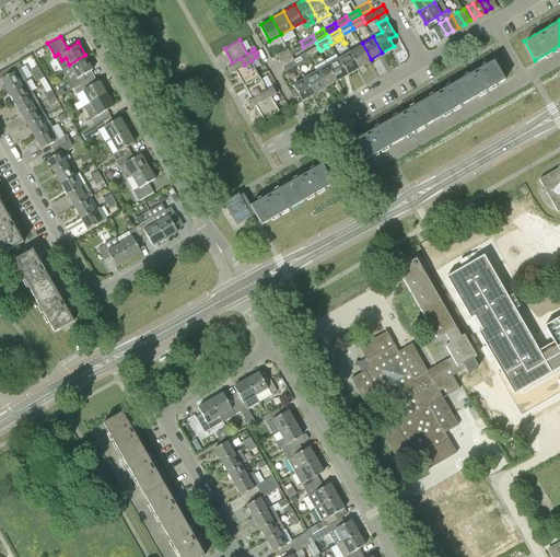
[(289,48),(291,53),(292,54),(303,47),(301,42),(289,48)]
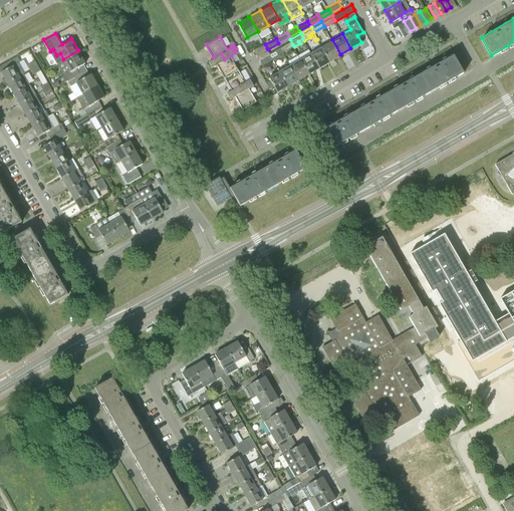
[(279,45),(282,50),(292,44),(290,39),(279,45)]
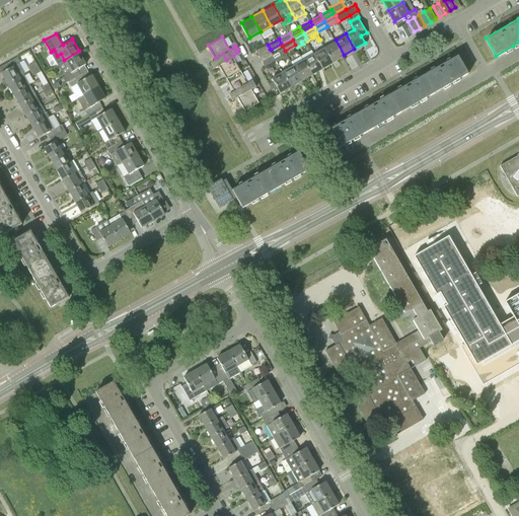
[(332,61),(344,55),(336,40),(324,46),(332,61)]
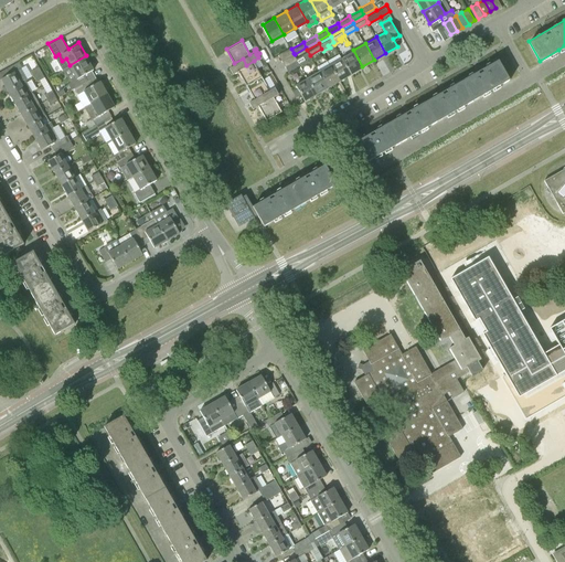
[(294,53),(291,49),(290,46),(278,53),(281,60),(294,53)]
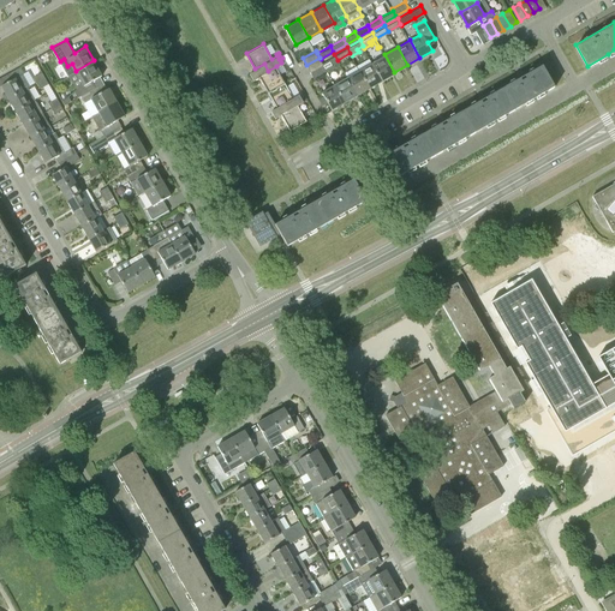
[(322,61),(323,64),(326,67),(338,60),(334,54),(322,61)]
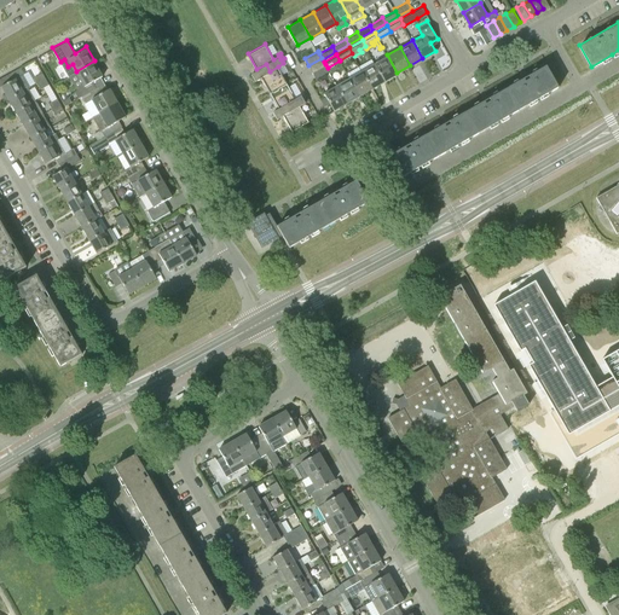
[(385,80),(397,73),(387,54),(375,62),(385,80)]
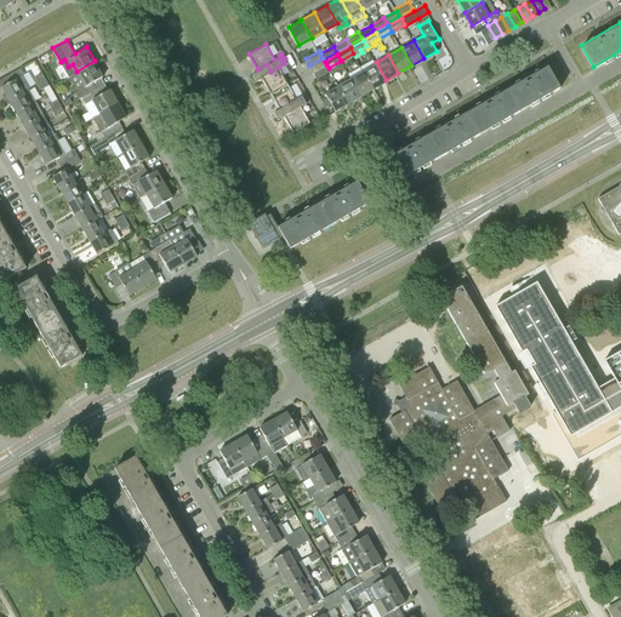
[(325,62),(324,60),(323,58),(309,66),(314,72),(326,64),(325,62)]
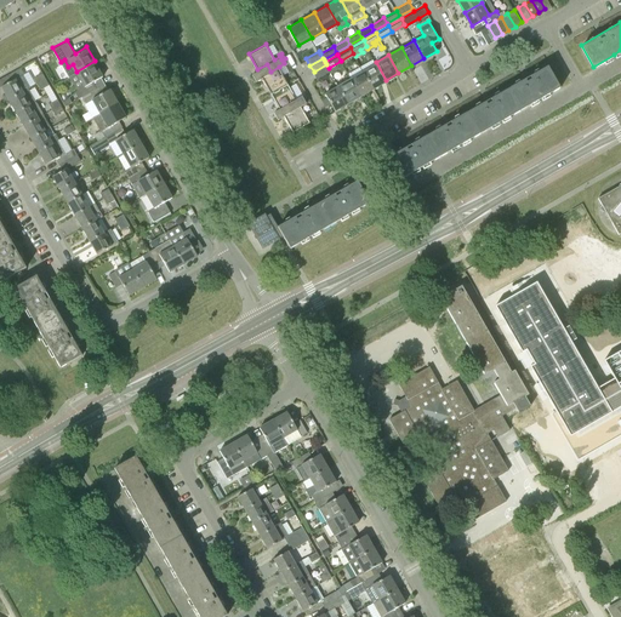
[(81,95),(95,87),(91,81),(102,74),(95,61),(77,72),(81,80),(73,89),(78,97),(81,95)]
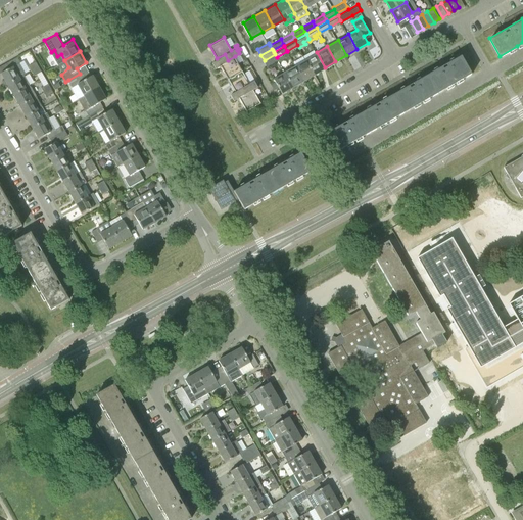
[(315,74),(325,67),(317,52),(305,58),(315,74)]
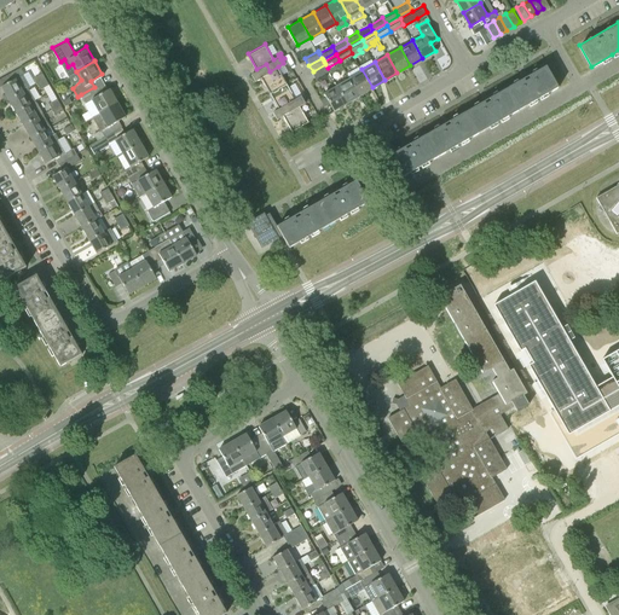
[(270,91),(287,81),(278,67),(270,71),(266,64),(256,69),(252,73),(255,80),(261,76),(270,91)]
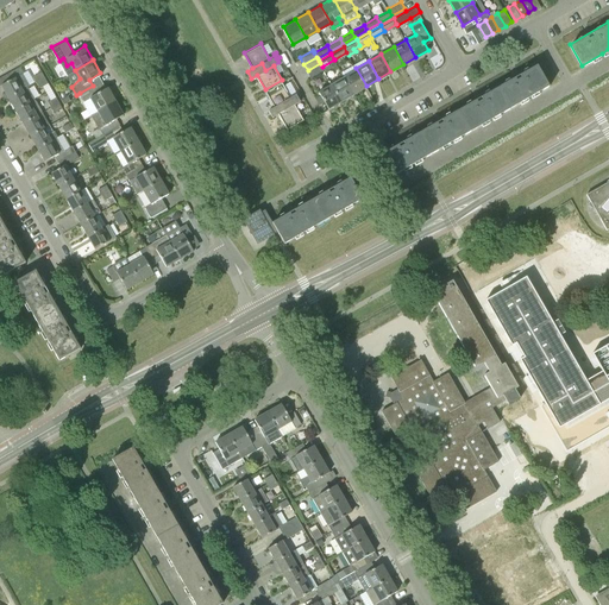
[(308,70),(312,77),(324,69),(322,67),(320,63),(308,70)]
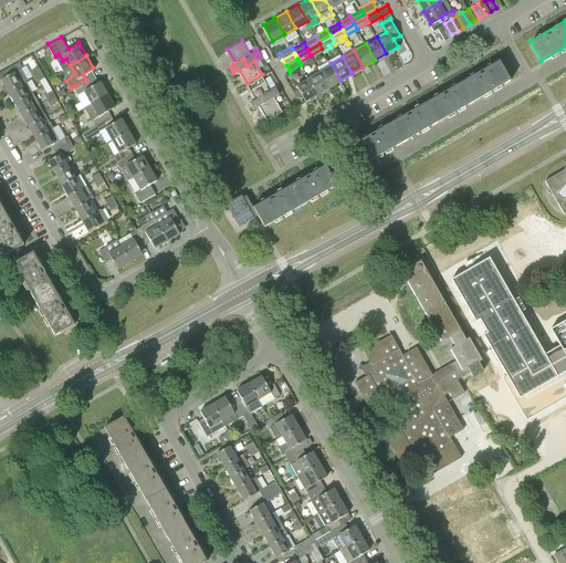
[(474,98),(492,89),(510,79),(499,59),(462,80),(474,98)]
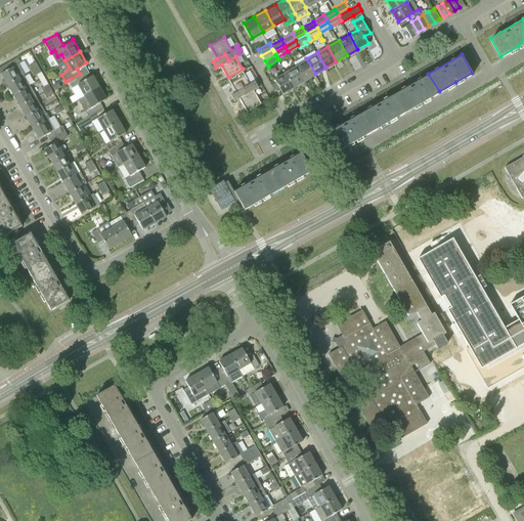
[(7,82),(25,72),(18,61),(20,60),(17,55),(6,61),(0,64),(0,72),(1,71),(7,82)]
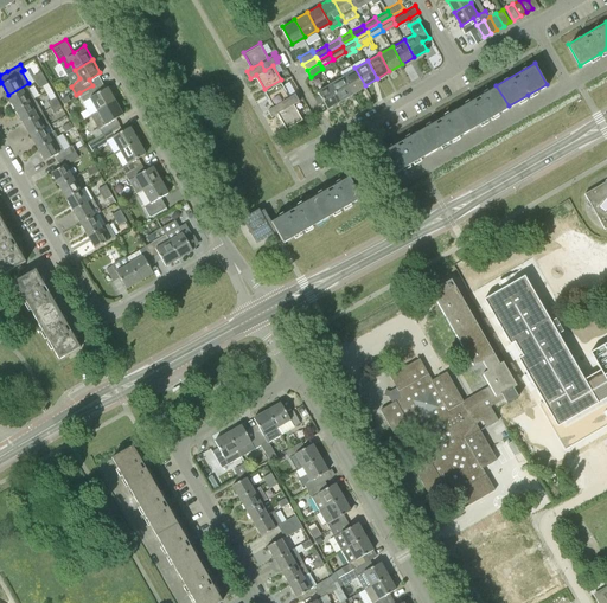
[(352,92),(365,85),(355,68),(343,75),(352,92)]
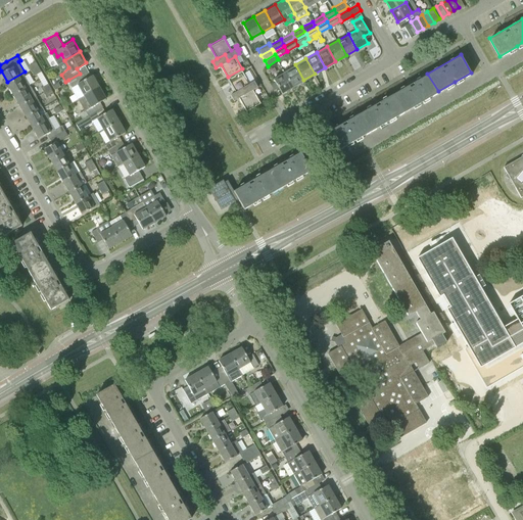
[(29,63),(31,68),(38,64),(36,59),(29,63)]
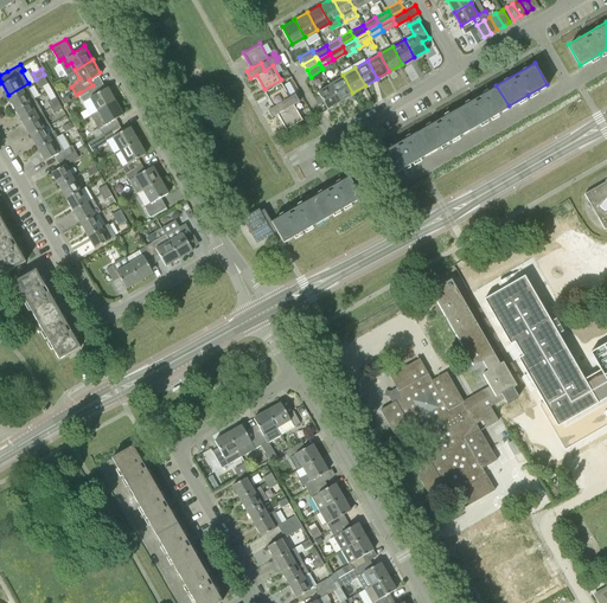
[(44,75),(36,79),(39,85),(48,81),(44,75)]
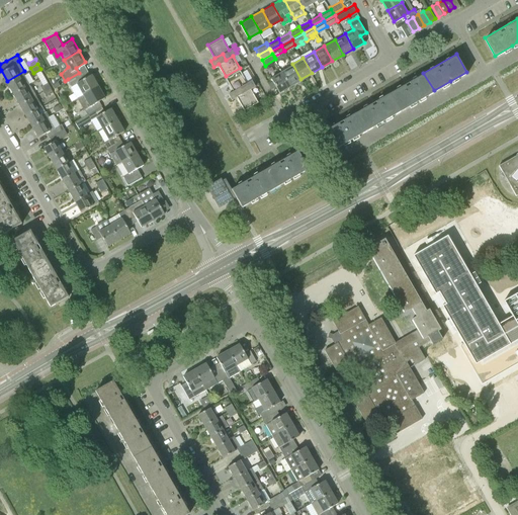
[(290,85),(300,79),(292,64),(281,70),(290,85)]
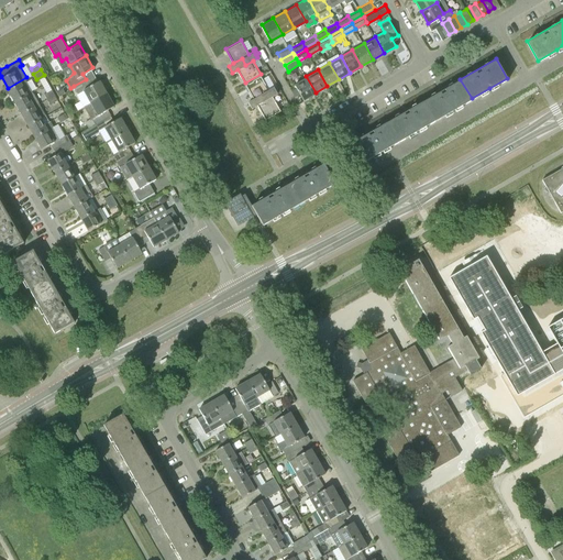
[(279,87),(276,88),(274,86),(268,88),(261,74),(245,83),(253,97),(261,94),(264,99),(273,95),(280,90),(279,87)]
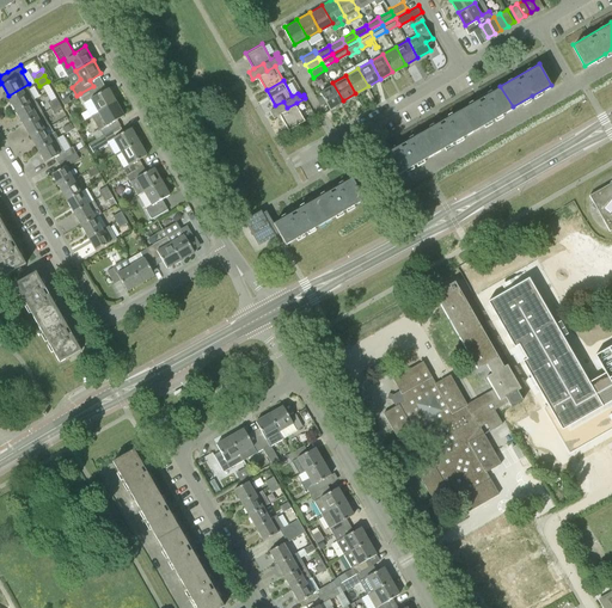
[(330,108),(343,100),(332,83),(320,90),(330,108)]
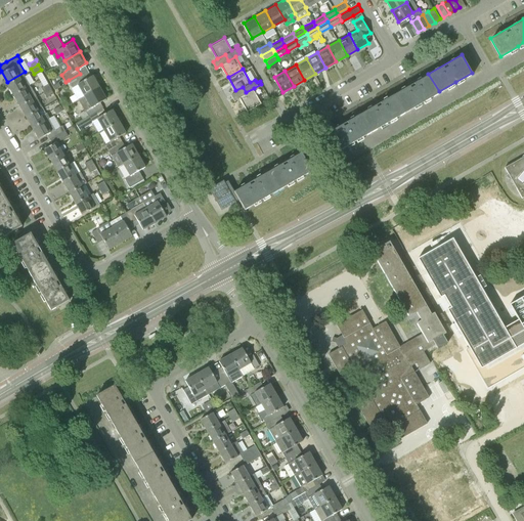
[(13,93),(30,83),(25,73),(26,73),(25,72),(7,82),(13,93)]
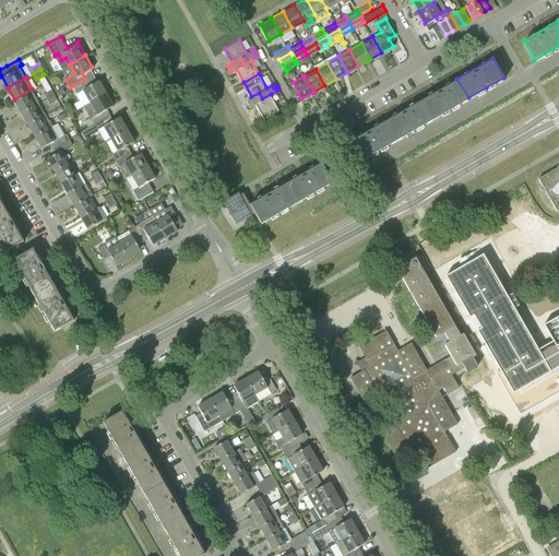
[(90,101),(106,91),(98,79),(88,84),(85,79),(73,85),(76,91),(82,89),(90,101)]
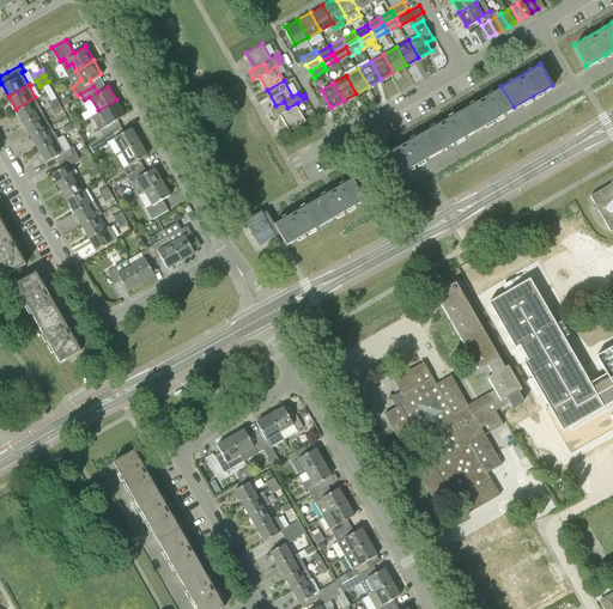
[(474,129),(514,107),(501,86),(462,108),(474,129)]
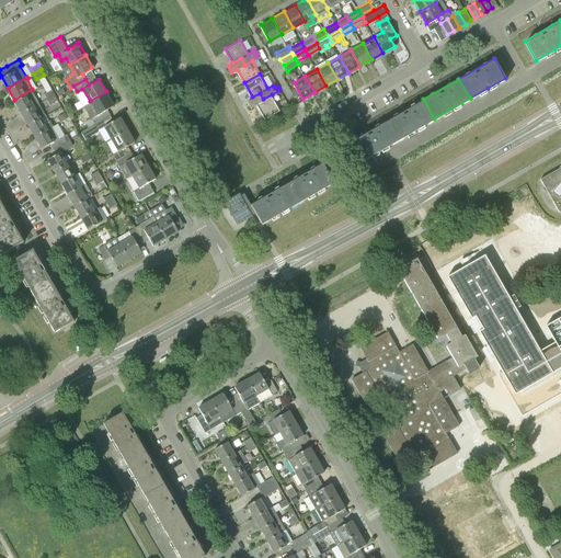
[(44,92),(47,97),(55,92),(52,87),(44,92)]
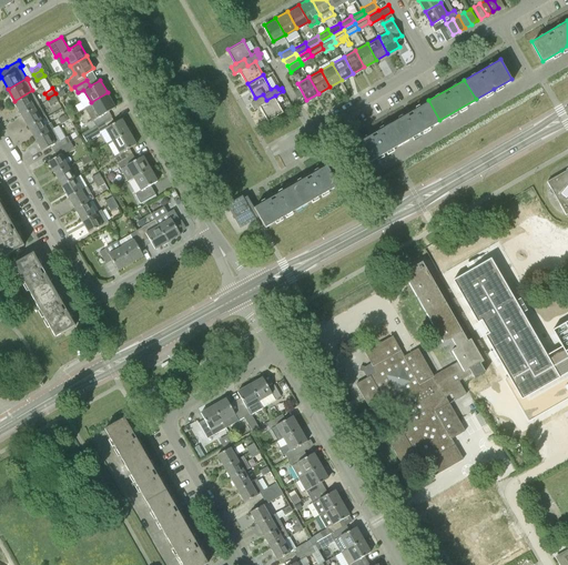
[(21,113),(40,102),(32,90),(14,101),(21,113)]
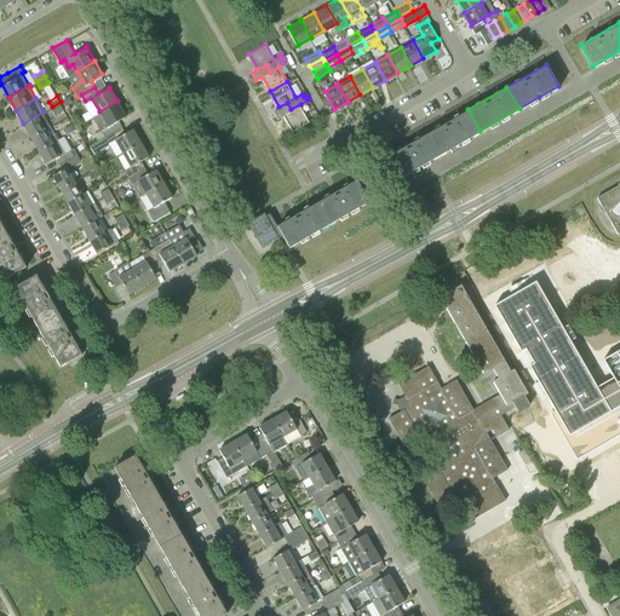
[(104,134),(121,125),(118,119),(125,114),(118,101),(99,111),(92,115),(101,128),(104,134)]
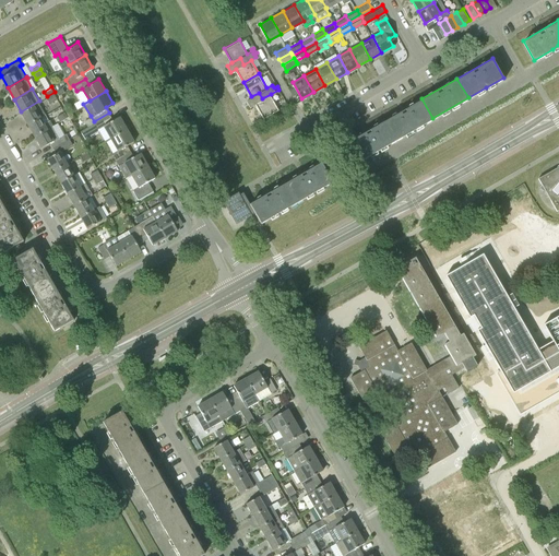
[(55,92),(47,96),(50,102),(57,97),(55,92)]
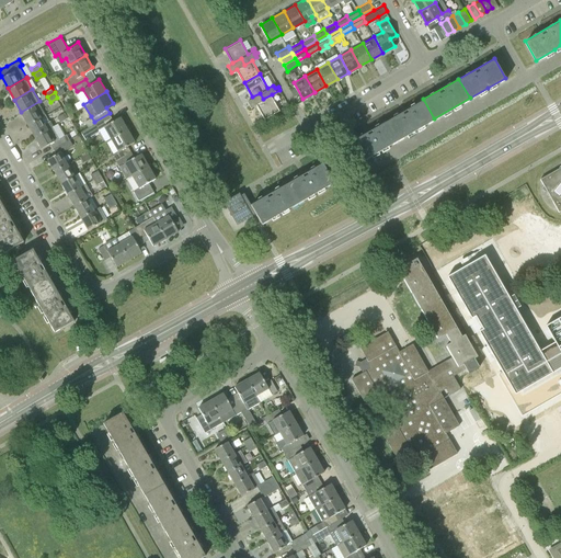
[(264,117),(279,109),(272,94),(263,99),(260,93),(252,97),(248,100),(251,106),(256,103),(264,117)]
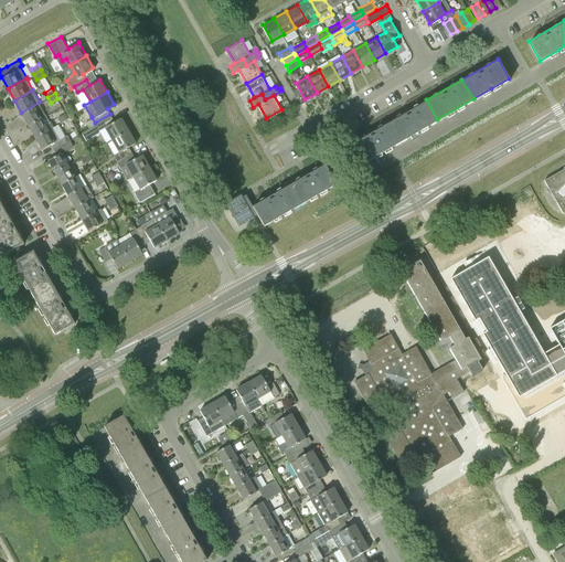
[(401,140),(437,119),(426,99),(390,120),(401,140)]
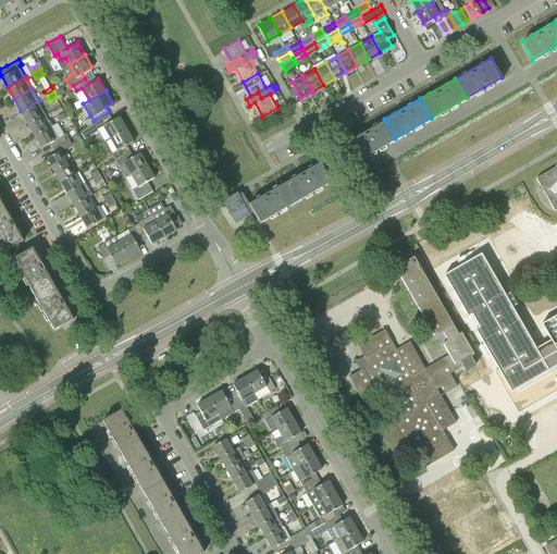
[(27,122),(40,114),(46,112),(39,100),(21,111),(27,122)]
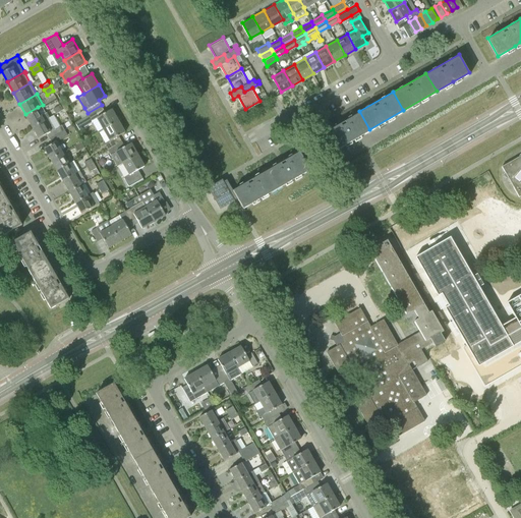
[(56,111),(63,107),(60,103),(53,107),(56,111)]
